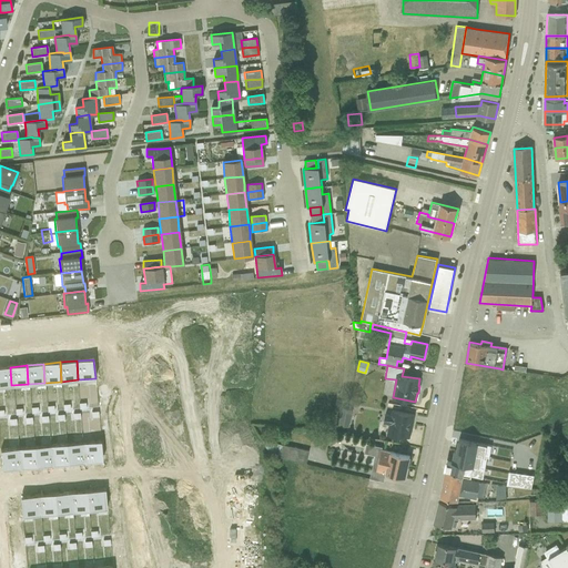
[(0,386),(11,385),(10,367),(0,367),(0,386)]
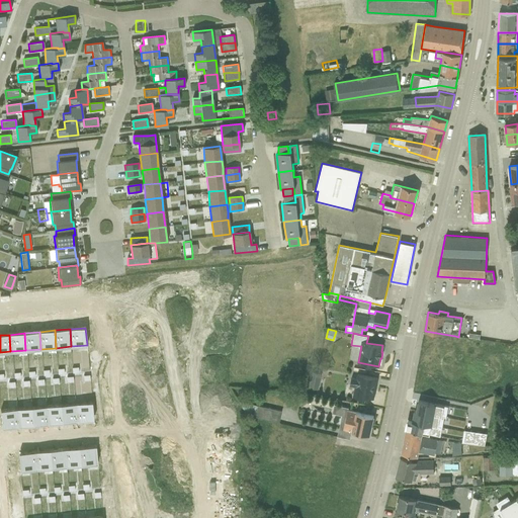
[(312,371),(309,387),(318,390),(321,373),(312,371)]
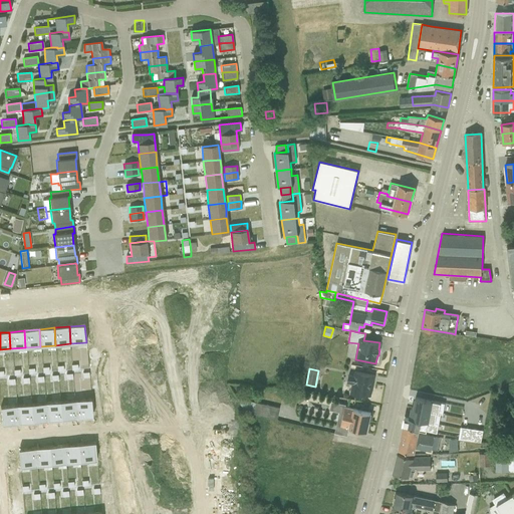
[(351,383),(349,394),(361,396),(362,395),(370,396),(374,375),(354,371),(353,375),(348,374),(347,382),(351,383)]
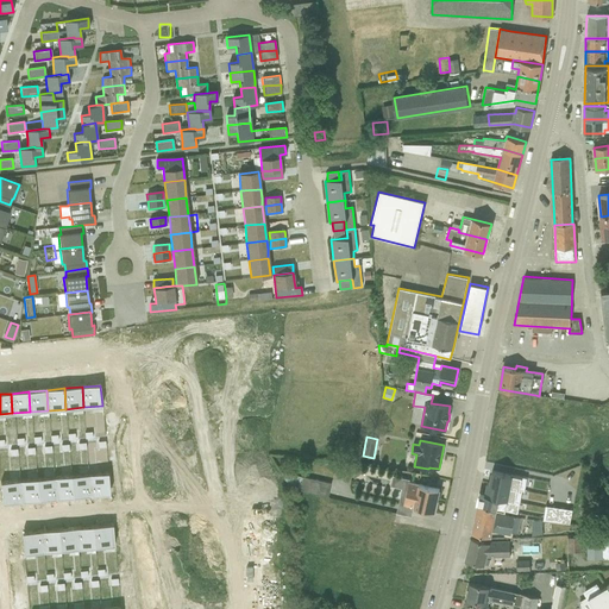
[(489,482),(523,488),(526,477),(491,470),(489,482)]
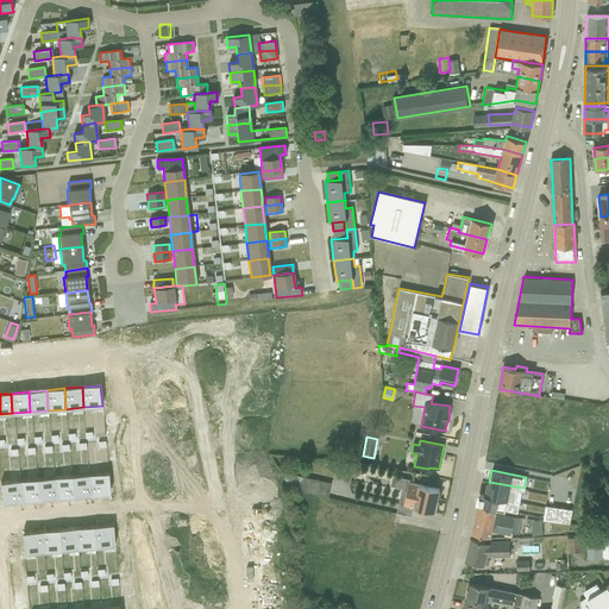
[(280,471),(276,484),(299,490),(327,497),(331,483),(280,471)]
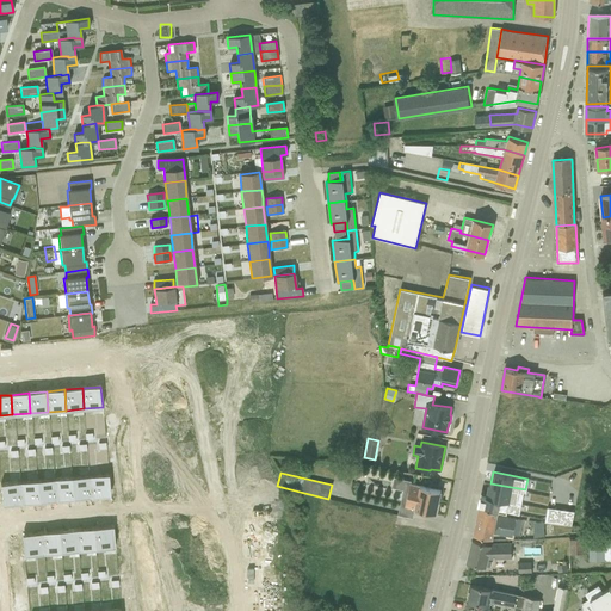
[(110,495),(109,475),(91,476),(92,497),(110,495)]
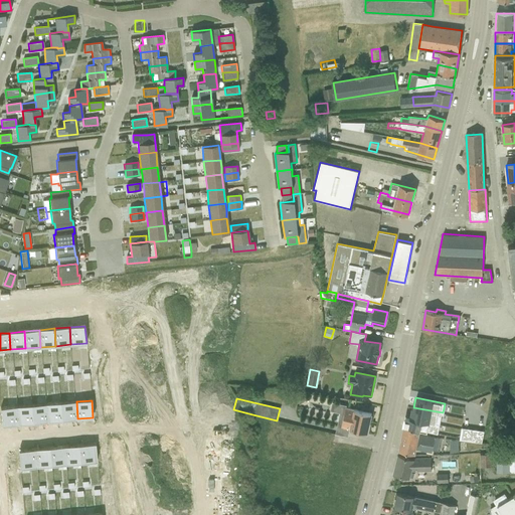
[(77,418),(76,401),(60,403),(62,419),(77,418)]
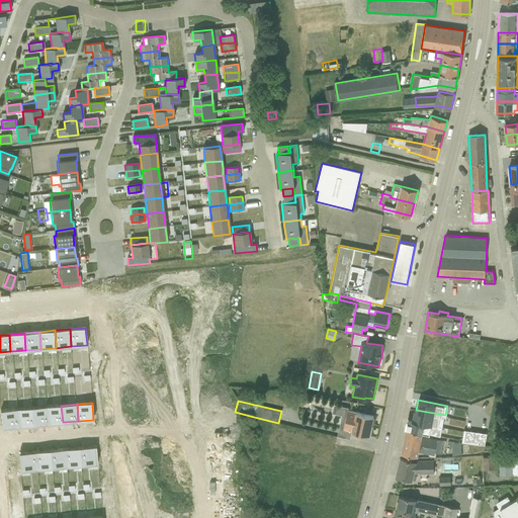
[(63,422),(61,406),(47,407),(48,424),(63,422)]
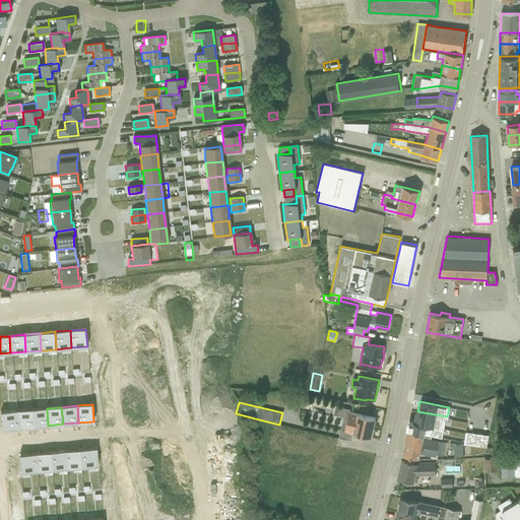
[(342,417),(338,438),(351,441),(352,434),(364,436),(363,437),(369,438),(370,437),(371,437),(375,417),(349,411),(350,409),(341,407),(339,416),(342,417)]
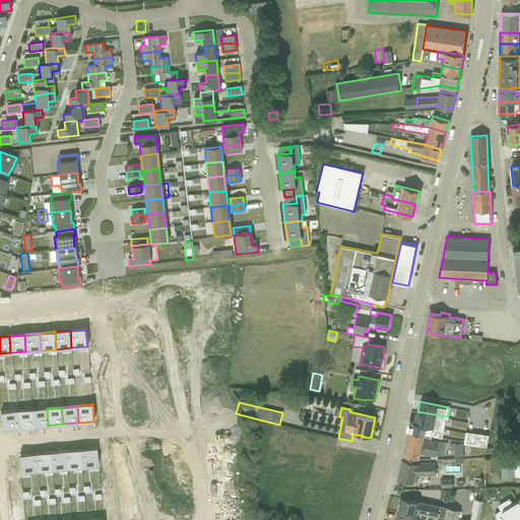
[(48,426),(47,408),(31,409),(33,427),(48,426)]
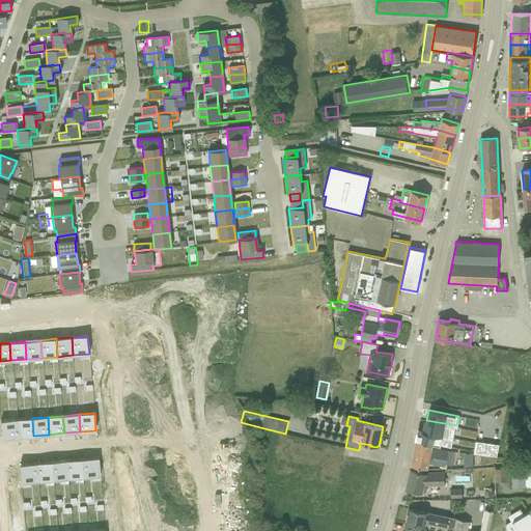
[(32,418),(17,419),(18,437),(33,436),(32,418)]
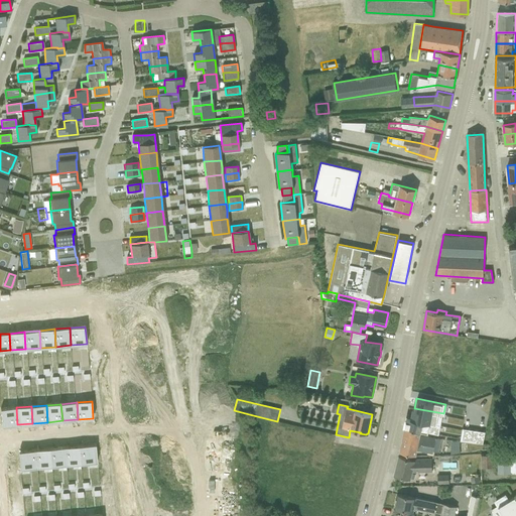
[(17,424),(16,407),(1,409),(2,426),(17,424)]
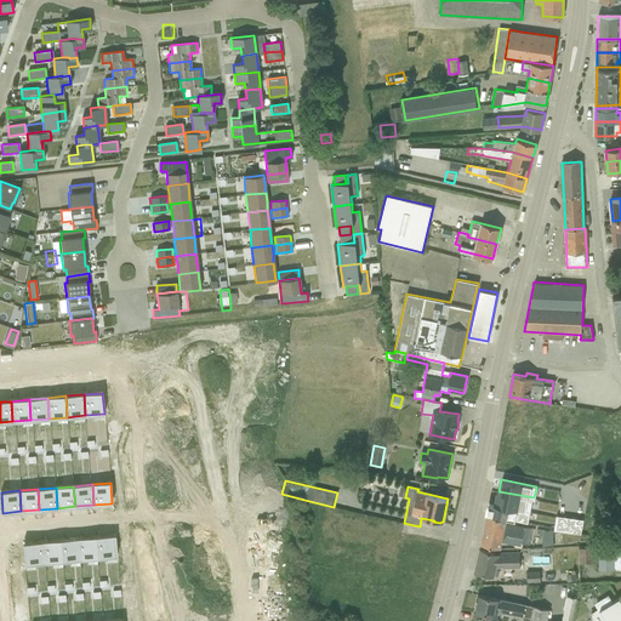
[(496,502),(529,510),(531,510),(534,497),(499,491),(496,502)]
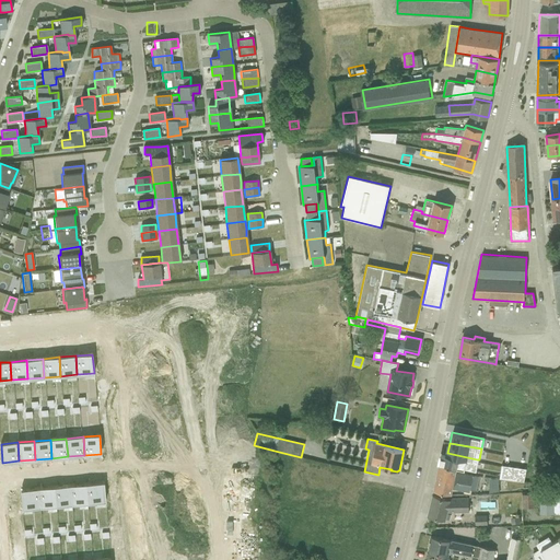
[(440,464),(457,467),(464,469),(466,459),(441,455),(440,464)]
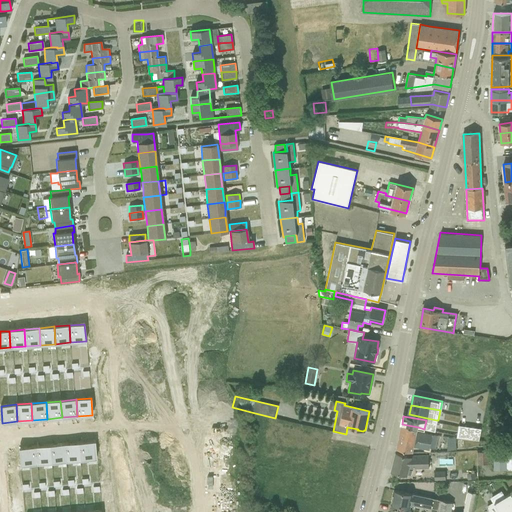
[(431,440),(437,442),(438,436),(432,435),(432,434),(417,431),(418,427),(402,424),(399,436),(430,442),(431,440)]
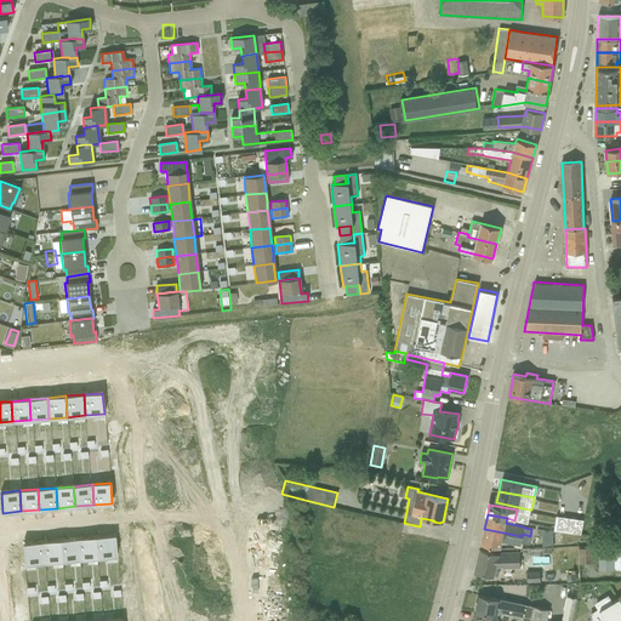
[(484,529),(482,542),(501,547),(502,542),(514,545),(513,547),(522,548),(523,543),(529,545),(530,536),(523,534),(522,536),(484,529)]
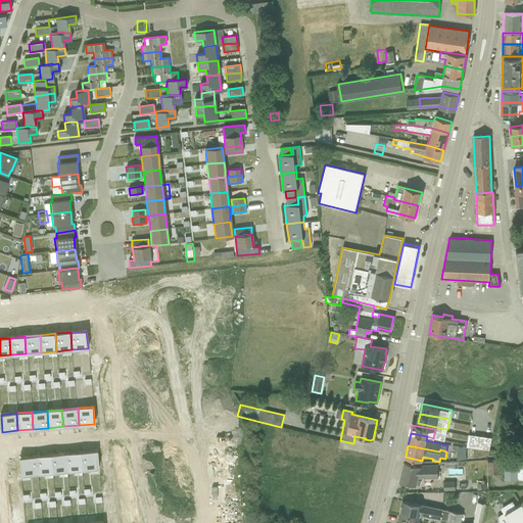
[(96,450),(81,453),(83,470),(98,468),(96,450)]
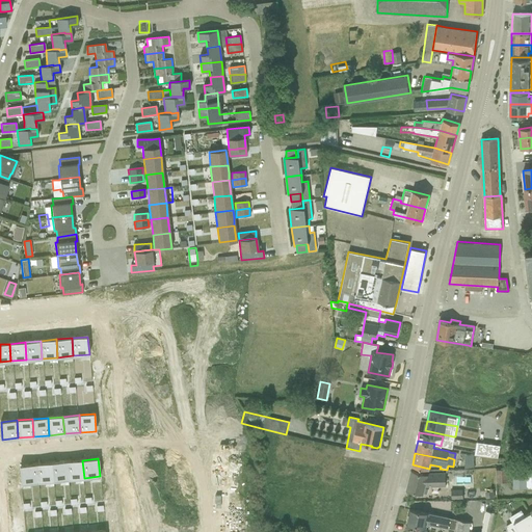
[(84,478),(82,460),(67,461),(69,479),(84,478)]
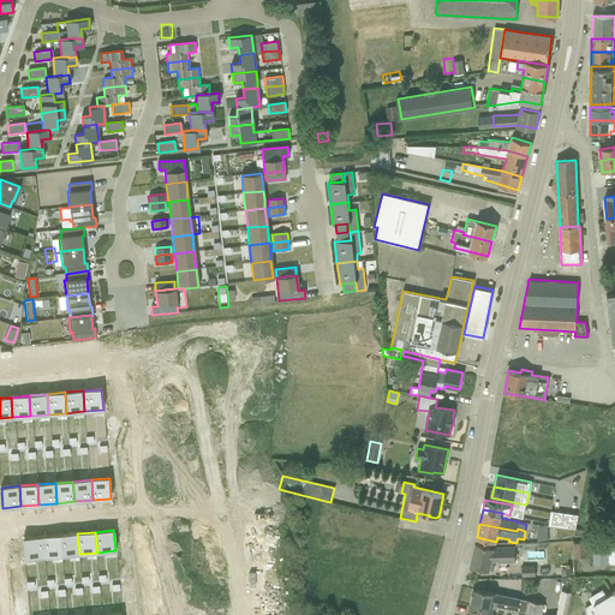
[(77,533),(59,535),(61,555),(79,554),(77,533)]
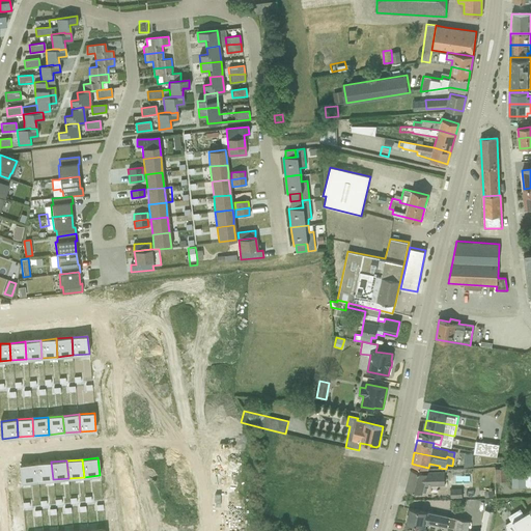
[(51,462),(35,464),(37,481),(53,479),(51,462)]
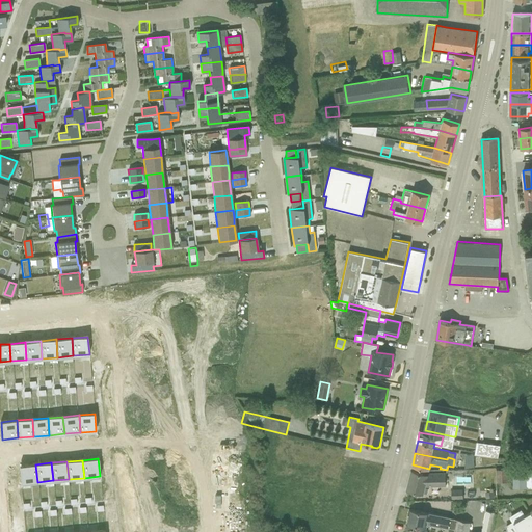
[(35,464),(20,466),(22,483),(37,482),(35,464)]
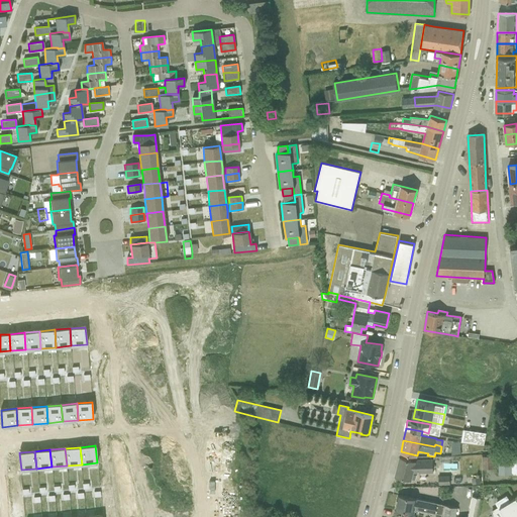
[(493,456),(482,456),(483,469),(493,469),(493,456)]
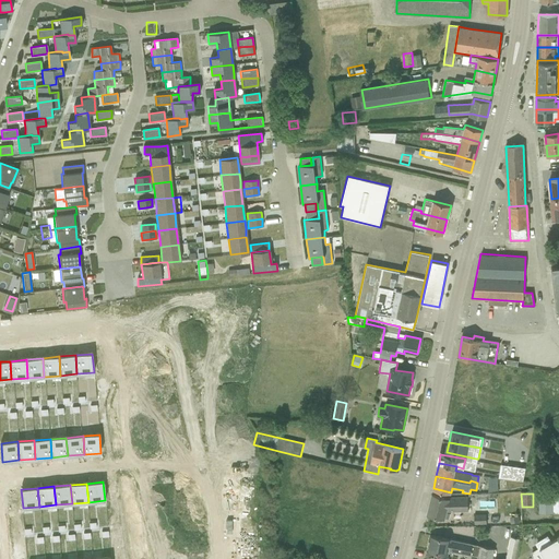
[(448,499),(431,495),(431,496),(427,513),(427,514),(445,519),(447,512),(468,512),(467,497),(450,497),(448,499)]
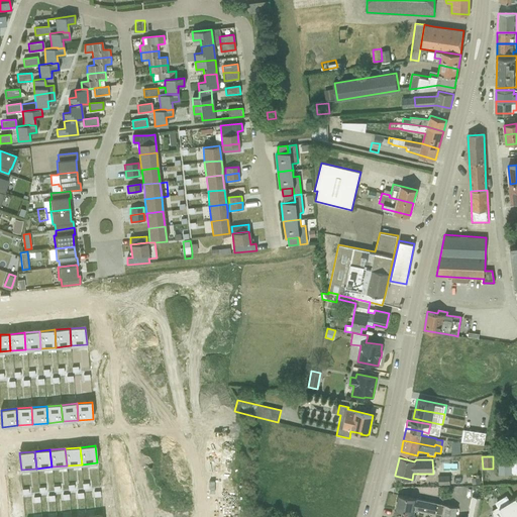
[(516,457),(498,457),(498,475),(516,475),(516,457)]
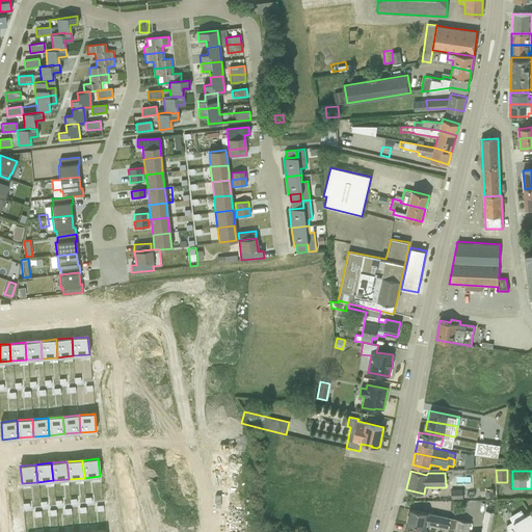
[(451,489),(451,499),(462,499),(462,489),(451,489)]
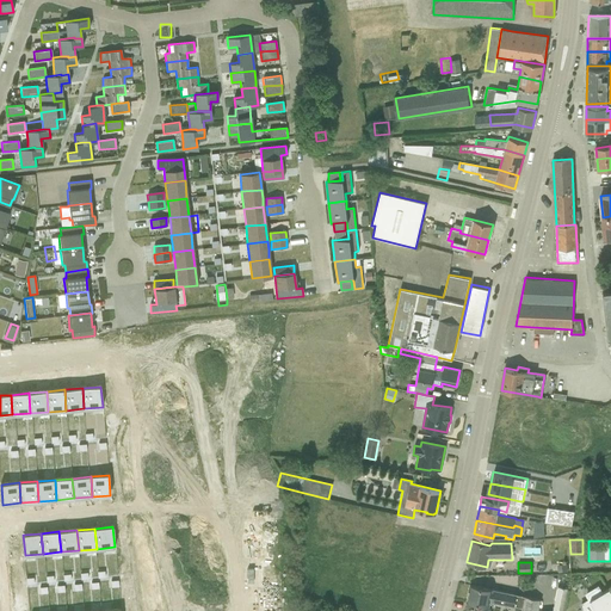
[(522,608),(520,610),(537,610),(541,599),(470,585),(467,600),(489,605),(491,602),(514,608),(514,606),(522,608)]
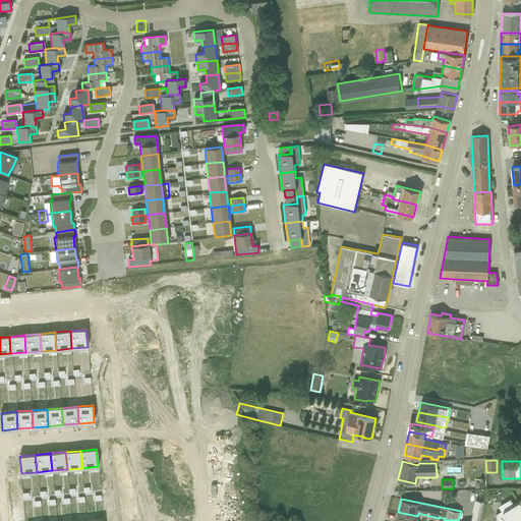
[(520,520),(520,503),(520,502),(514,505),(510,499),(499,506),(501,511),(495,515),(498,520),(520,520)]
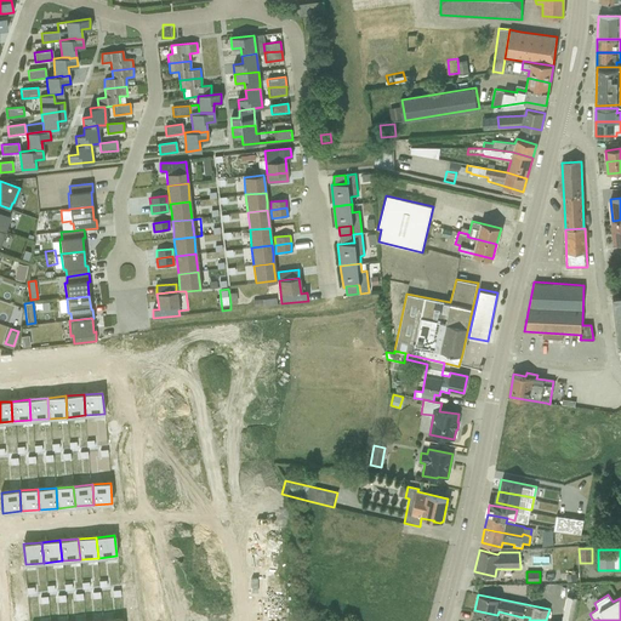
[(567,596),(560,620),(571,620),(577,598),(567,596)]
